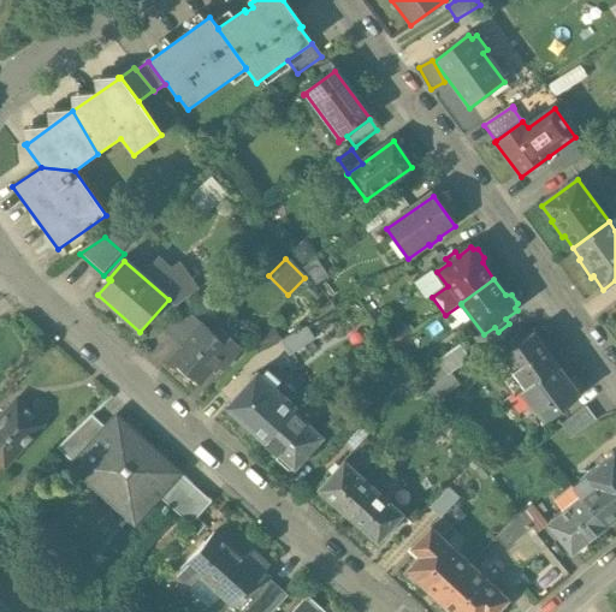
[(190,318),(172,339),(184,349),(202,327),(190,318)]
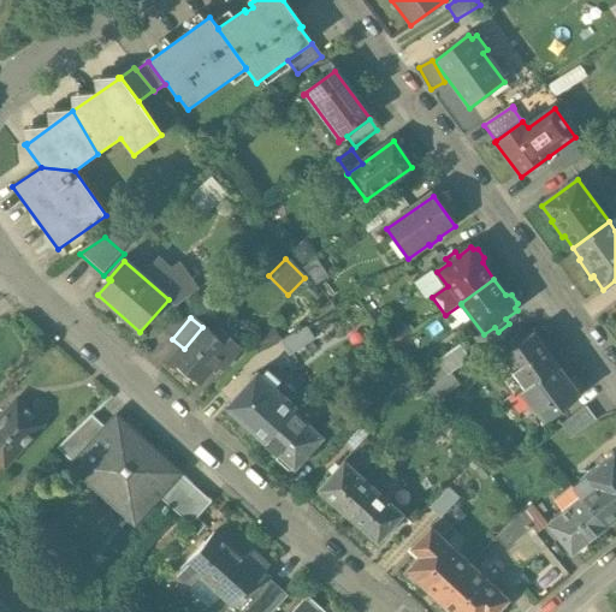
[(214,337),(202,327),(184,349),(173,362),(201,385),(209,374),(217,380),(242,350),(219,331),(214,337)]
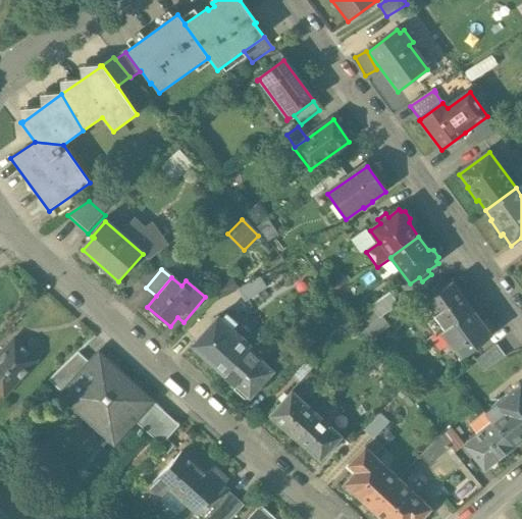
[(259,280),(237,293),(245,304),(266,290),(259,280)]
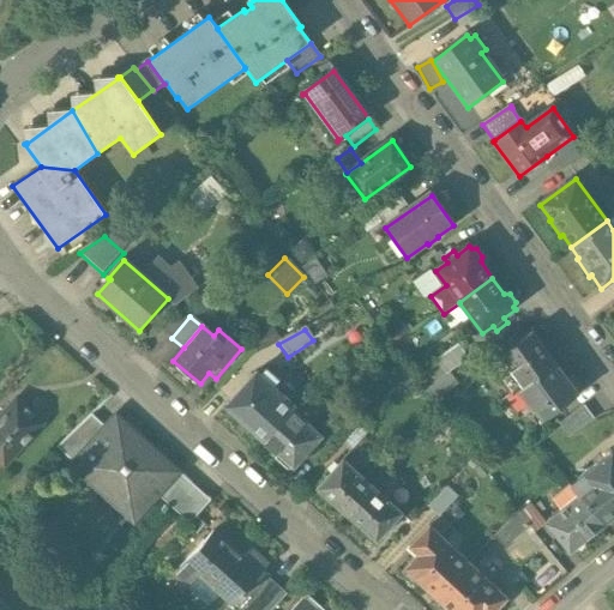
[(533,333),(522,340),(519,337),(507,345),(510,349),(501,355),(506,362),(497,369),(515,393),(555,363),(533,333)]
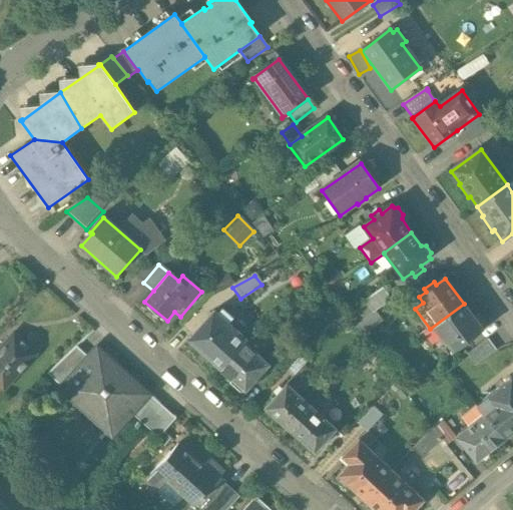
[(464,304),(430,329),(434,327),(453,352),(483,330),(481,328),(485,325),(478,316),(474,319),(464,304)]
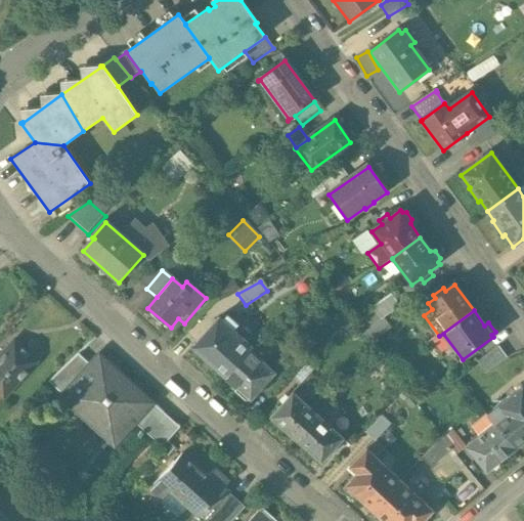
[(225,324),(219,319),(193,348),(225,378),(249,351),(250,351),(252,348),(230,330),(233,326),(228,321),(225,324)]
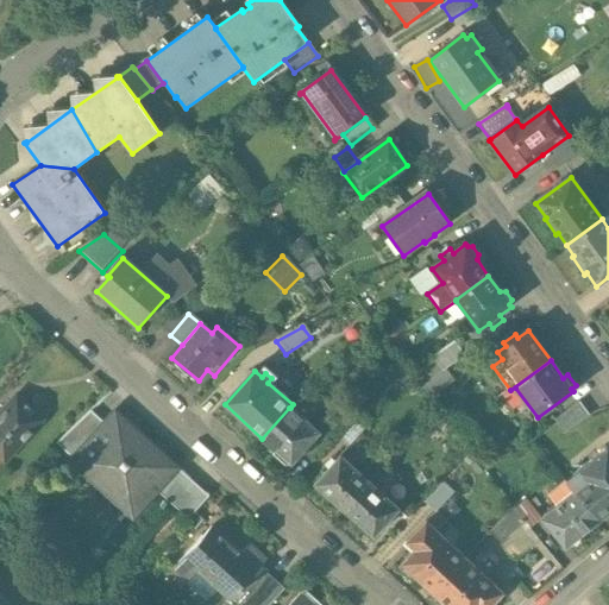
[(446,372),(422,389),(431,399),(454,383),(446,372)]
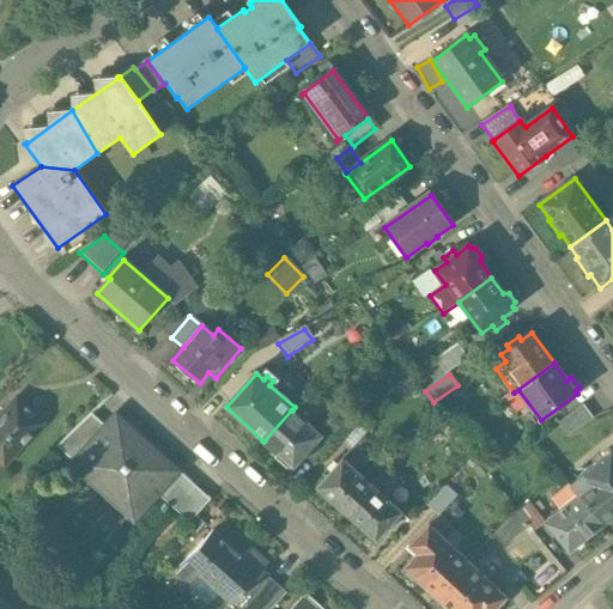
[(17,401),(0,420),(0,461),(5,466),(43,424),(17,401)]
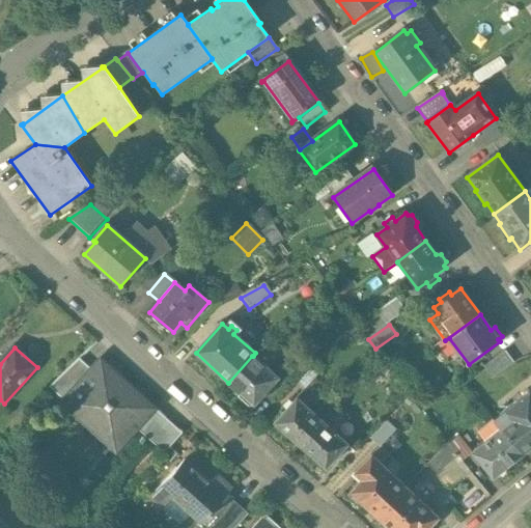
[(492,377),(513,363),(507,353),(484,366),(492,377)]
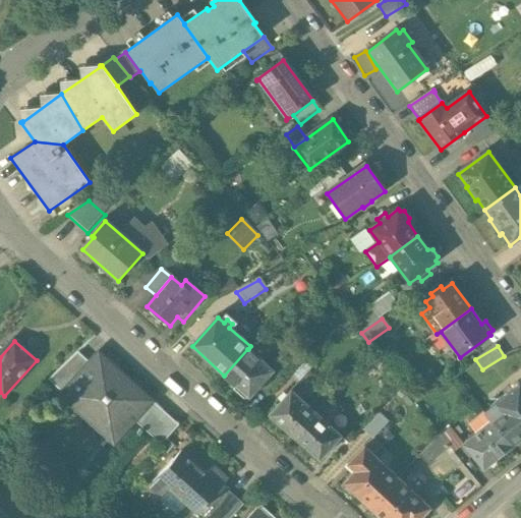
[(248,349),(247,349),(224,376),(237,387),(234,390),(245,400),(248,397),(249,397),(273,371),(248,349)]
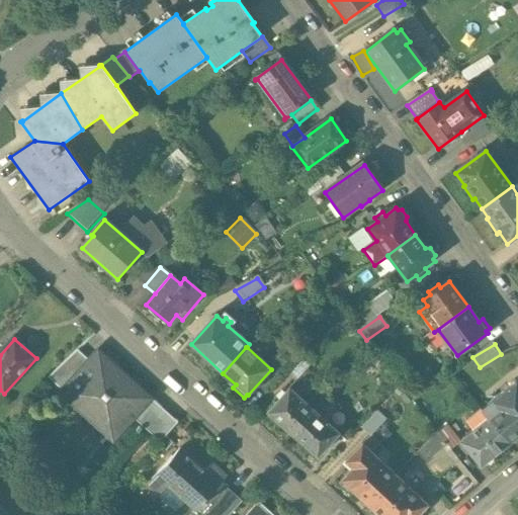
[(77,352),(48,380),(62,393),(88,362),(77,352)]
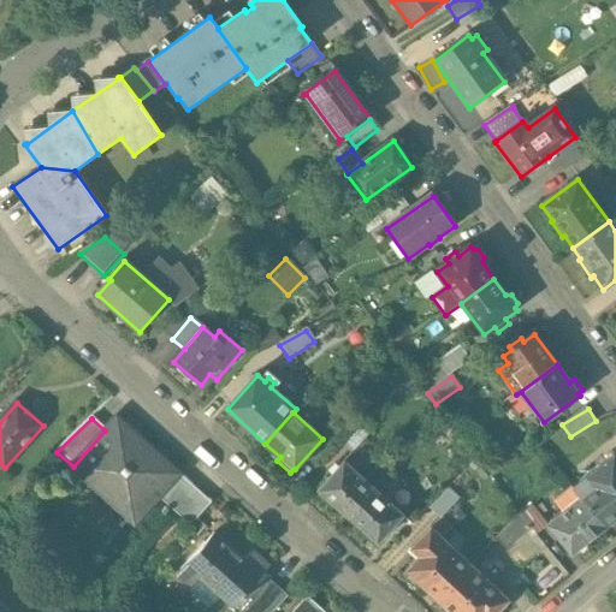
[(73,467),(71,469),(88,485),(93,480),(122,506),(129,499),(146,515),(159,499),(160,500),(182,477),(116,419),(105,431),(73,467)]
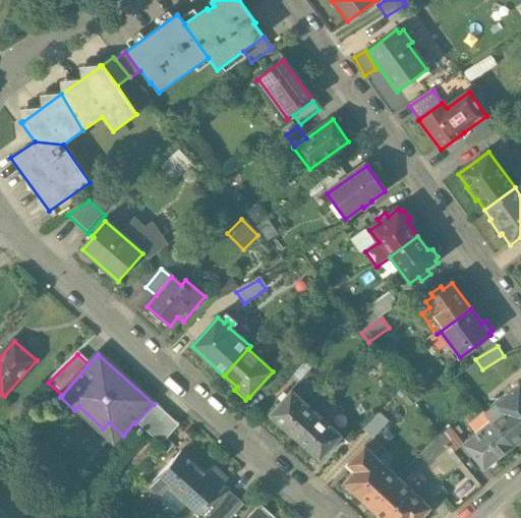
[(311,370),(302,362),(289,377),(298,385),(311,370)]
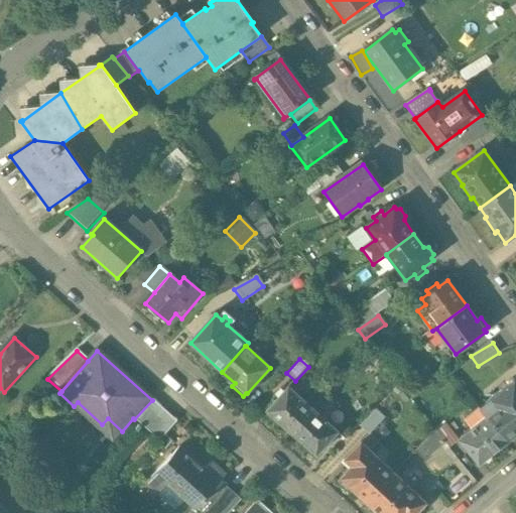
[(515,384),(514,382),(481,409),(507,442),(515,434),(515,384)]
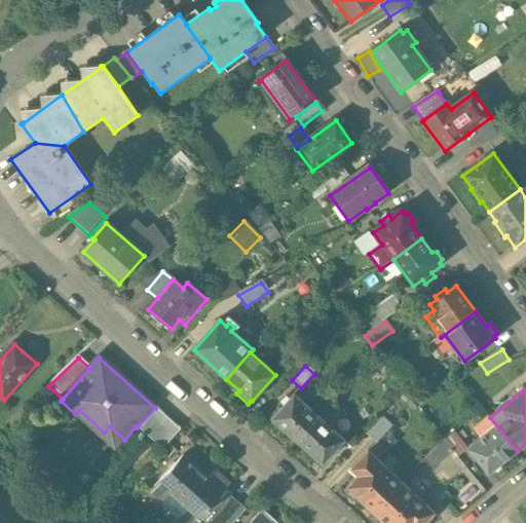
[(310,410),(295,396),(273,420),(297,442),(318,419),(309,411),(310,410)]
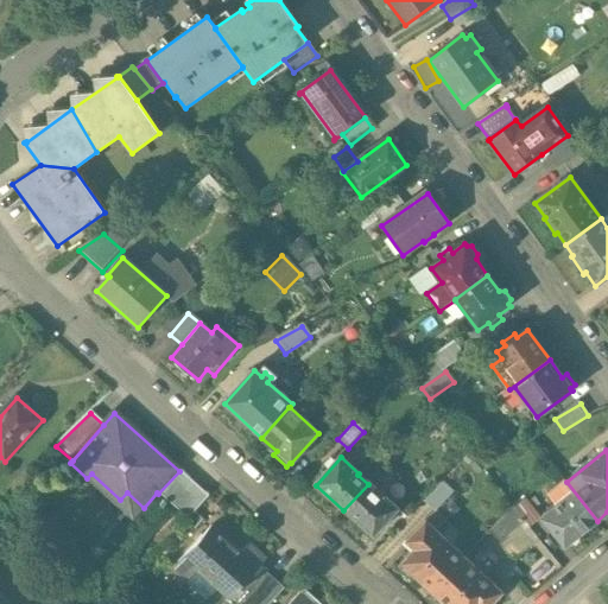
[(486,470),(480,462),(473,468),(479,476),(486,470)]
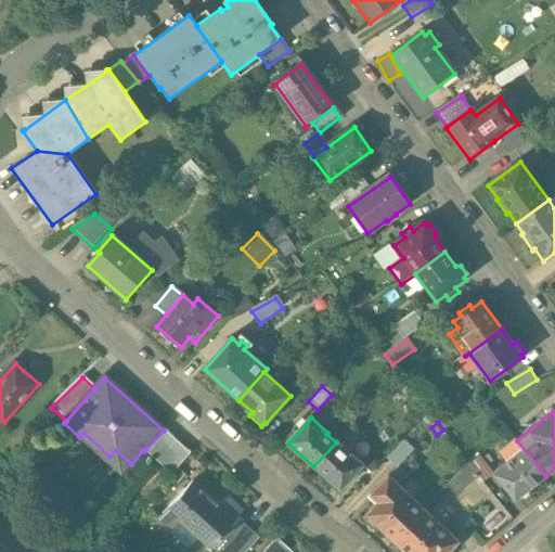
[(191,454),(164,431),(144,451),(171,476),(191,454)]
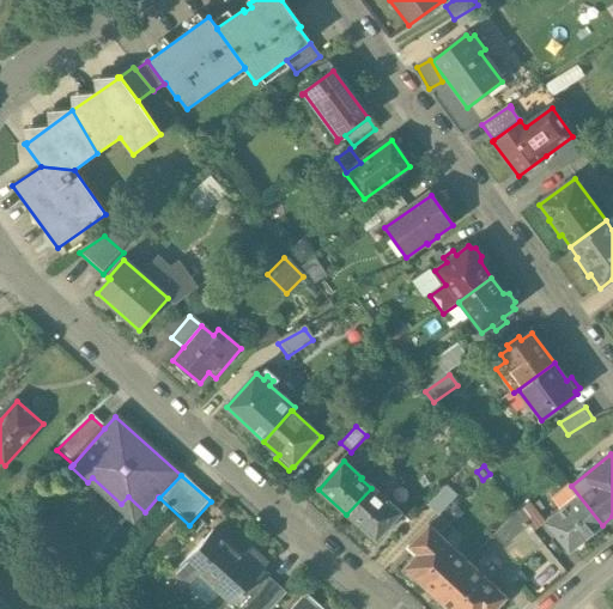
[(602,525),(571,486),(551,501),(559,511),(545,523),(550,528),(545,533),(553,543),(558,539),(569,553),(570,552),(577,554),(584,548),(583,541),(602,525)]
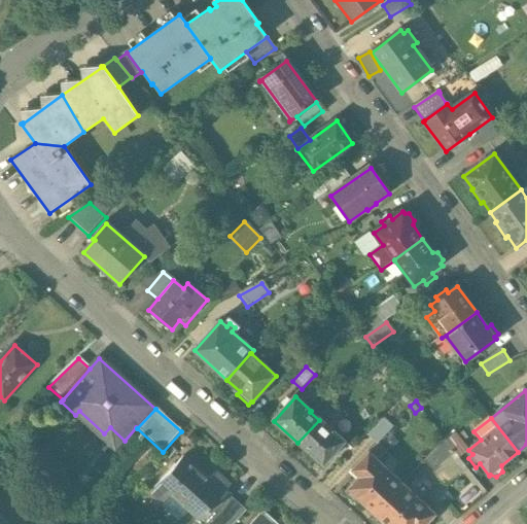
[(330,430),(319,420),(297,443),(323,466),(345,442),(331,429),(330,430)]
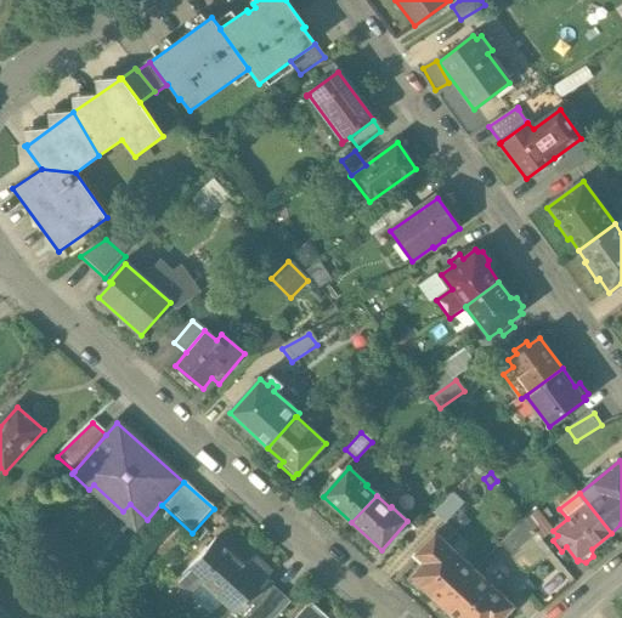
[(453,495),(435,516),(446,526),(464,505),(453,495)]
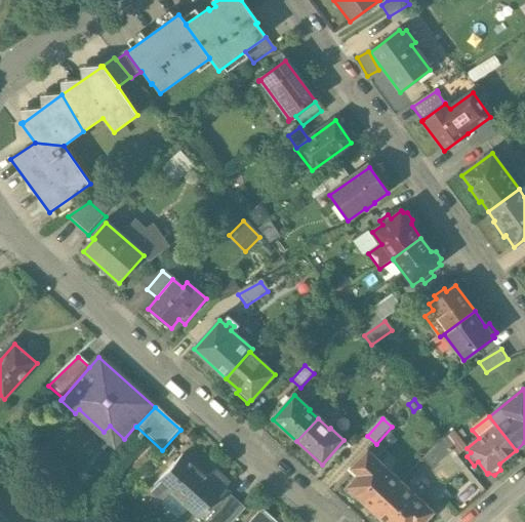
[(450,434),(422,460),(446,484),(465,466),(454,455),(462,447),(450,434)]
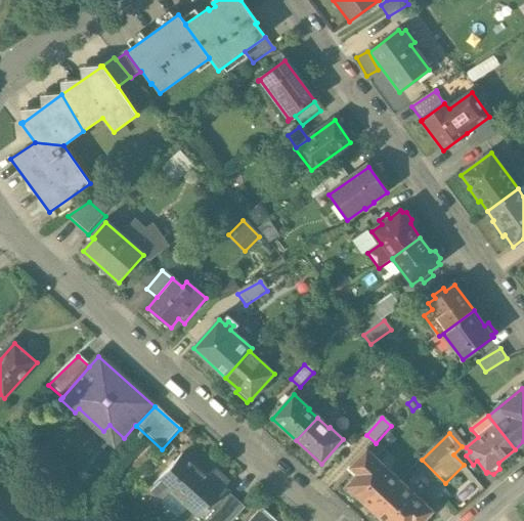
[(401,482),(367,449),(349,468),(357,475),(346,485),(347,487),(344,490),(355,502),(359,497),(373,512),(401,482)]
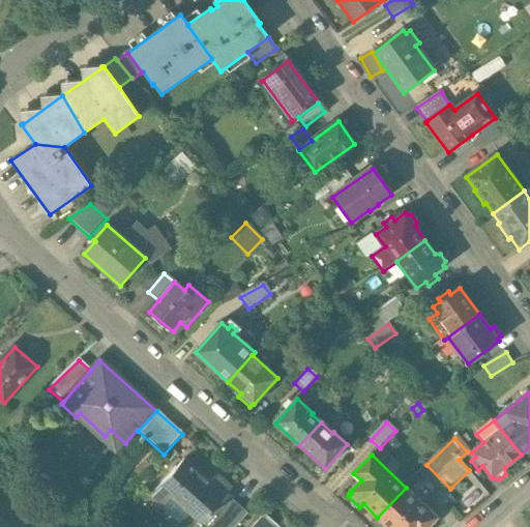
[(209,485),(184,463),(160,489),(201,525),(231,492),(215,477),(209,485)]
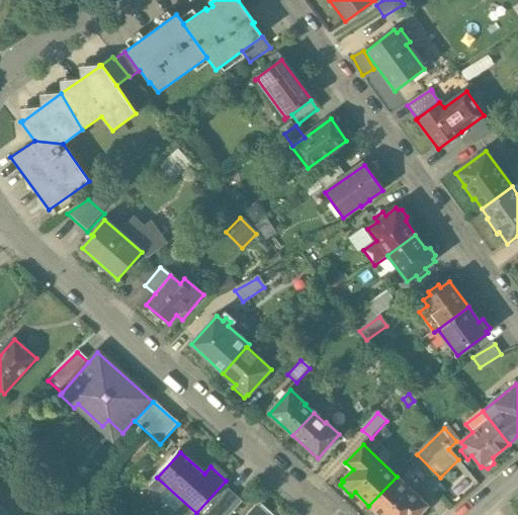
[(419,514),(427,507),(397,477),(368,506),(377,514),(419,514)]
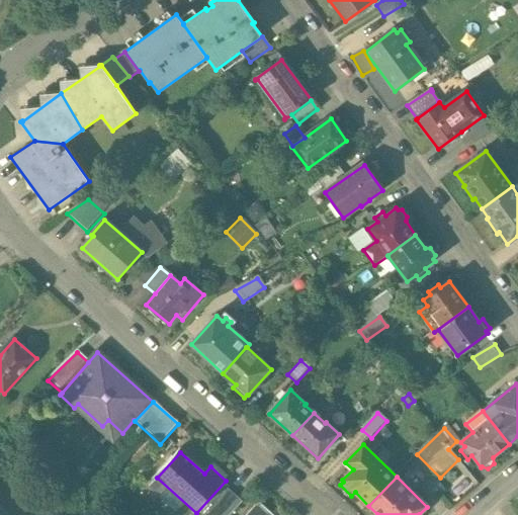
[(225,488),(201,514),(232,514),(242,503),(225,488)]
